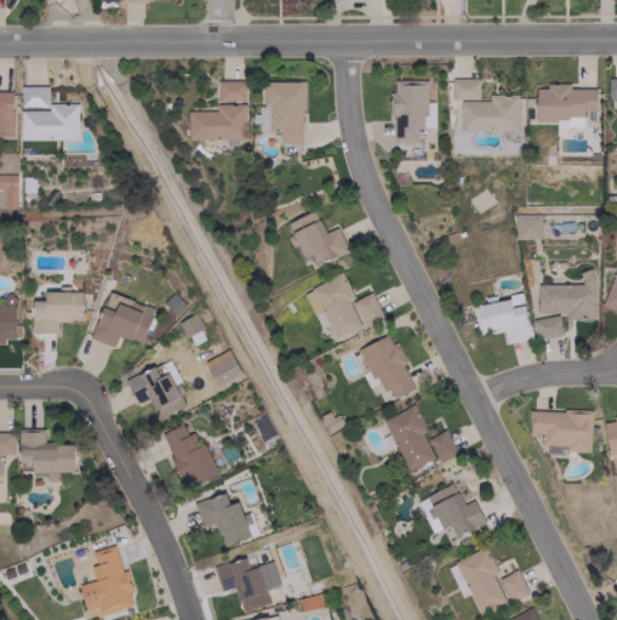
[(246,80),(220,81),(220,102),(247,102),(246,80)]
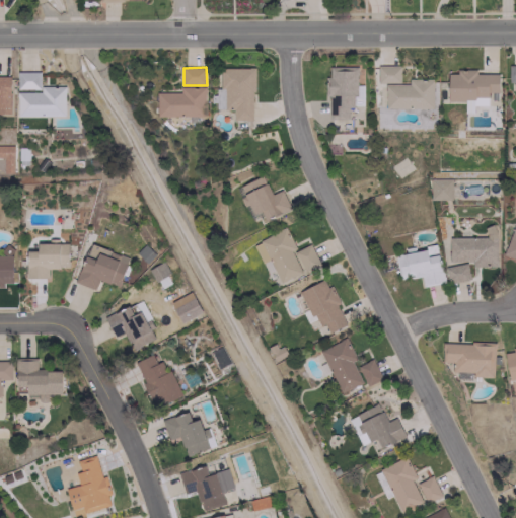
[(359,67),(332,67),(332,77),(326,77),(326,96),(333,96),(333,120),(351,120),(351,106),(365,106),(365,85),(359,85),(359,67)]
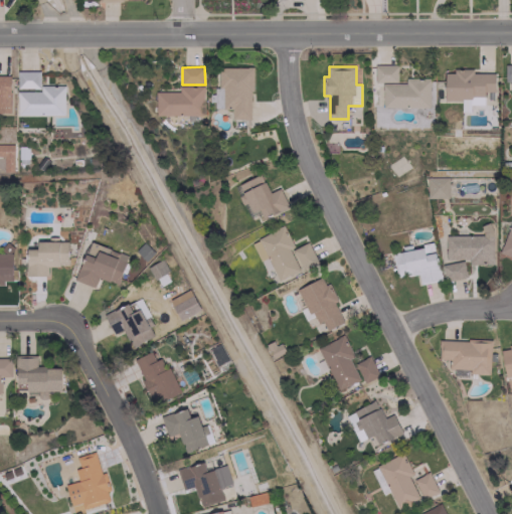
[(432,80),(399,80),(399,66),(376,66),(376,83),(380,83),(379,109),(432,110),(432,80)]
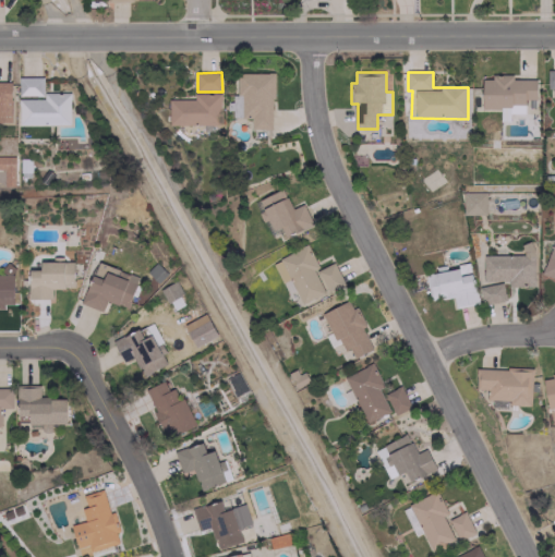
[(275,74),(238,73),(238,96),(233,96),(233,118),(253,118),(253,130),(274,130),(275,74)]
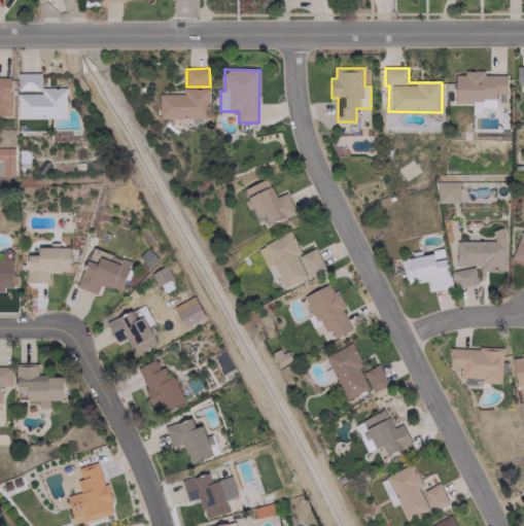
[(457,104),(474,103),(474,114),(483,114),(483,107),(497,107),(497,95),(509,95),(509,75),(485,75),(485,71),(465,71),(465,75),(457,75),(457,104)]
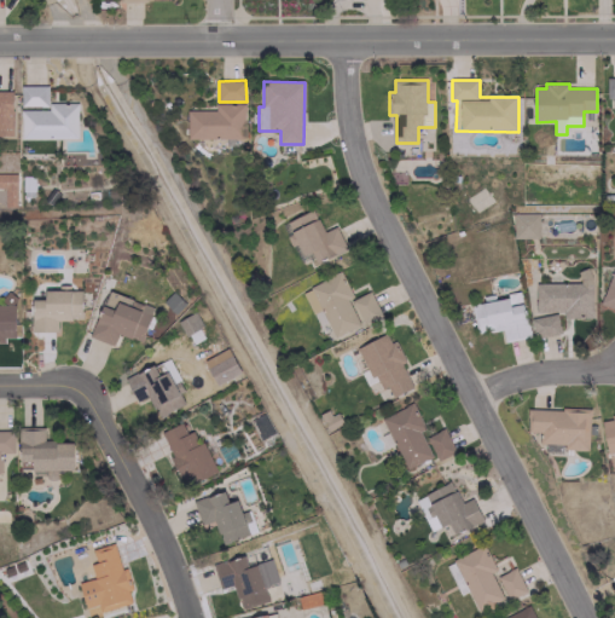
[(50,87),(23,86),(23,107),(50,107),(50,87)]
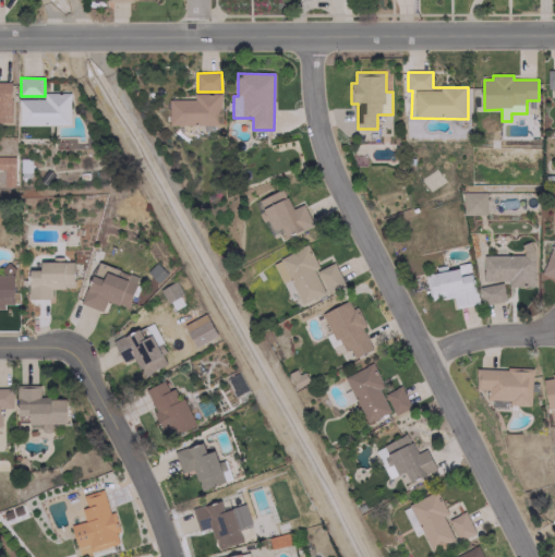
[(0,122),(13,122),(13,82),(0,81),(0,122)]
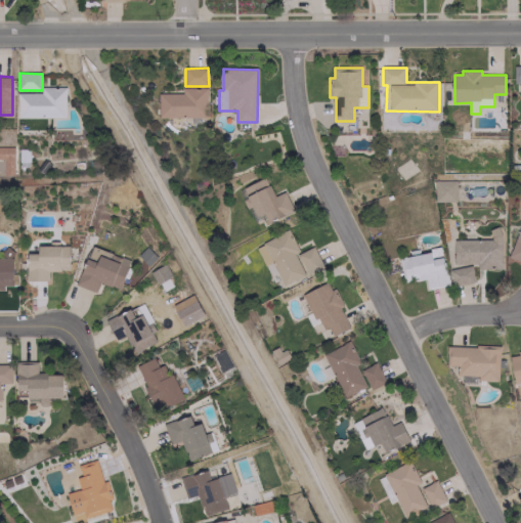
[(68,118),(68,88),(43,88),(43,94),(20,93),(19,117),(68,118)]
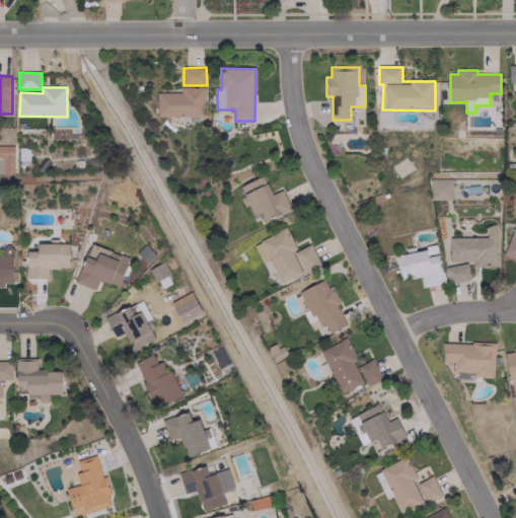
[(207,88),(182,87),(182,93),(159,93),(159,116),(206,117),(207,88)]
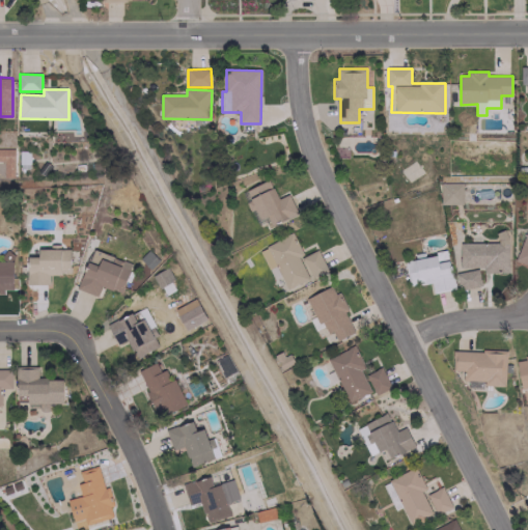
[(6,177),(17,177),(16,149),(0,149),(0,162),(6,162),(6,177)]
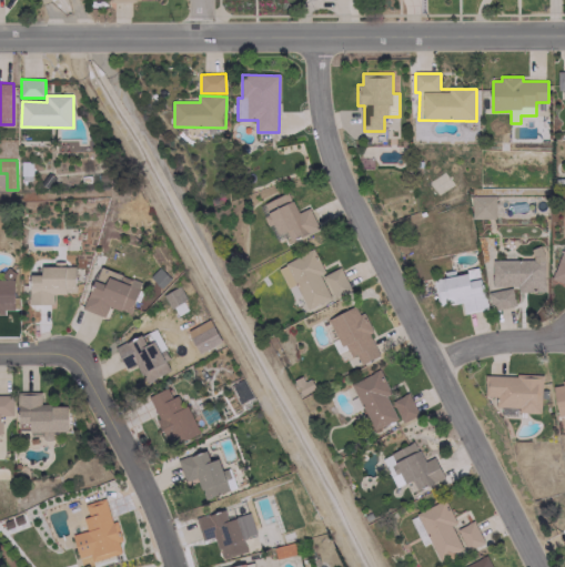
[(321,229),(311,208),(299,213),(289,192),(265,203),(281,235),(288,232),(293,242),(321,229)]
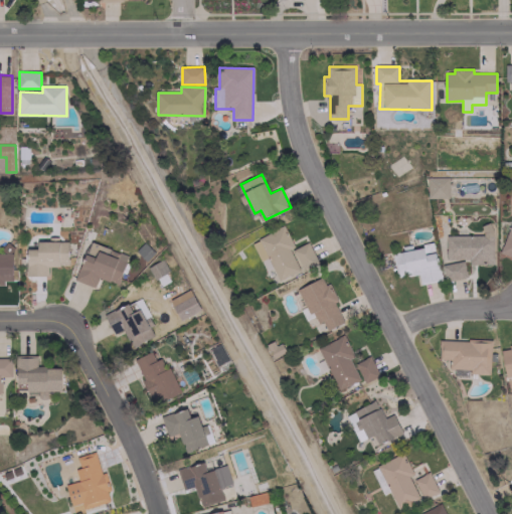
[(451,199),(451,178),(429,178),(429,199),(451,199)]
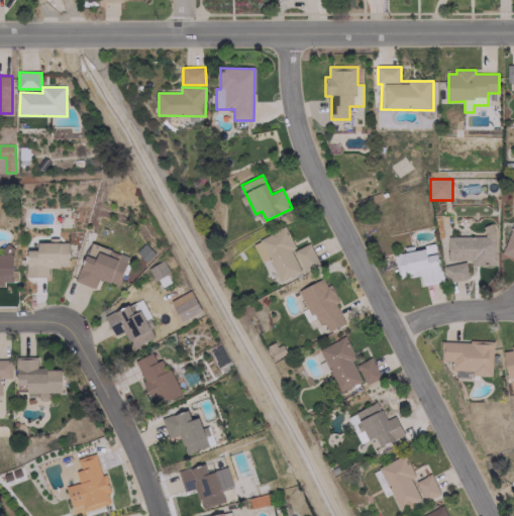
[(496,265),(495,225),(485,225),(486,236),(448,237),(449,264),(447,264),(447,281),(469,281),(469,266),(496,265)]
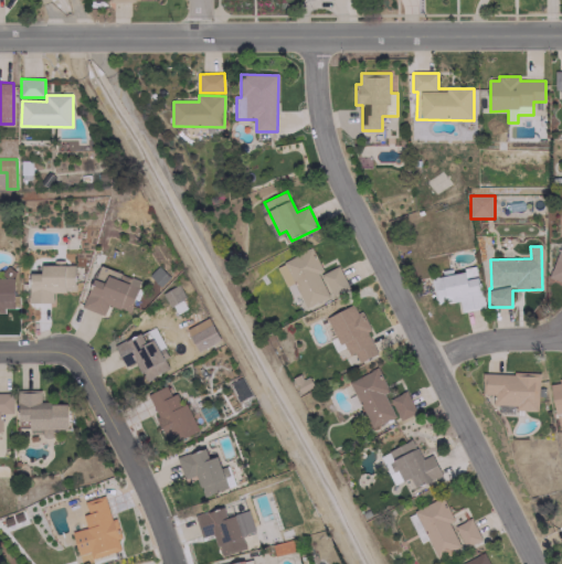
[(550,277),(561,280),(561,247),(550,277)]
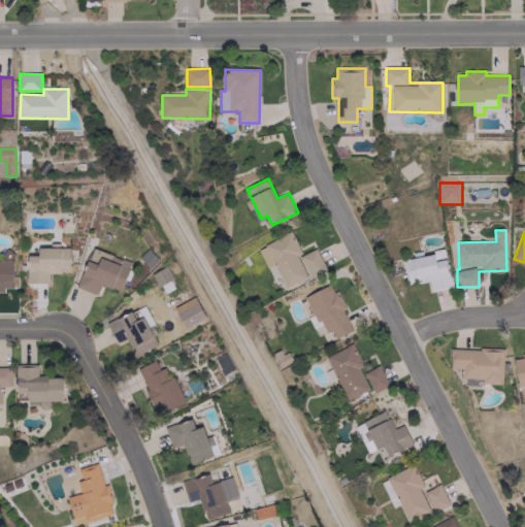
[(327,270),(318,249),(302,255),(294,233),(259,248),(267,267),(276,264),(286,288),(310,277),(309,276),(327,270)]
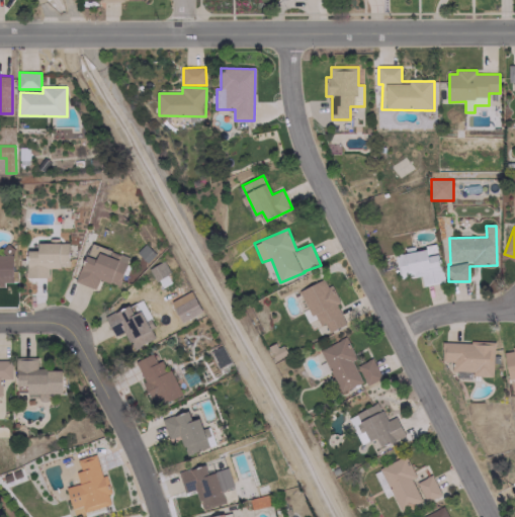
[(70,268),(70,244),(39,244),(39,252),(28,252),(28,278),(50,278),(50,268),(70,268)]
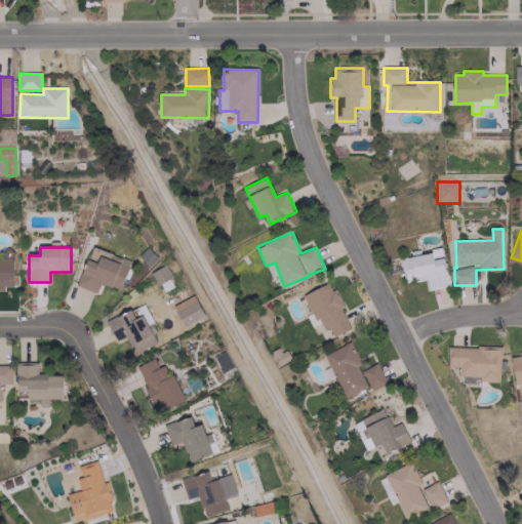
[(79,287),(97,293),(102,283),(121,290),(131,262),(93,247),(79,287)]
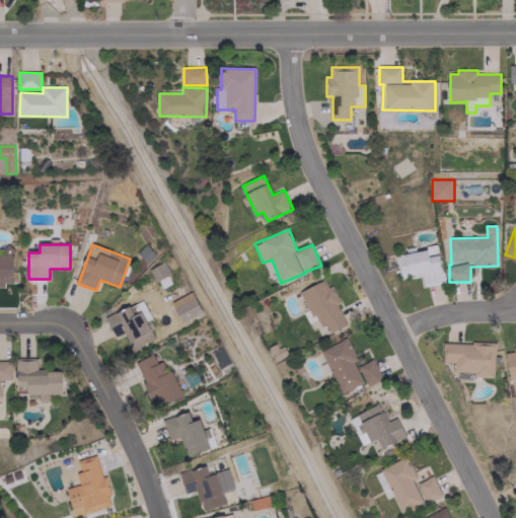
[(425,287),(445,283),(438,246),(416,250),(416,247),(407,248),(408,254),(397,255),(401,280),(423,276),(425,287)]
